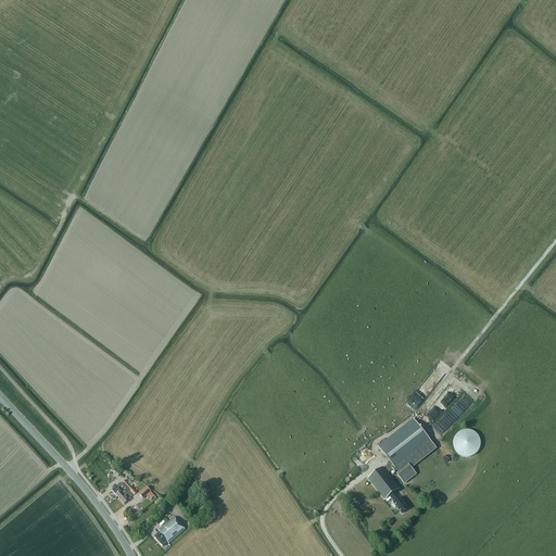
[(424,382),(409,403),(419,409),(433,389),(424,382)]
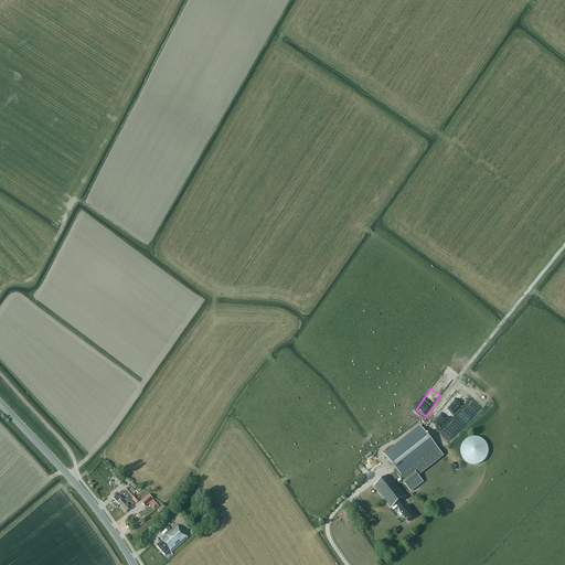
[(397,470),(388,477),(393,481),(398,477),(411,491),(423,481),(417,476),(443,456),(420,427),(385,455),(397,470)]
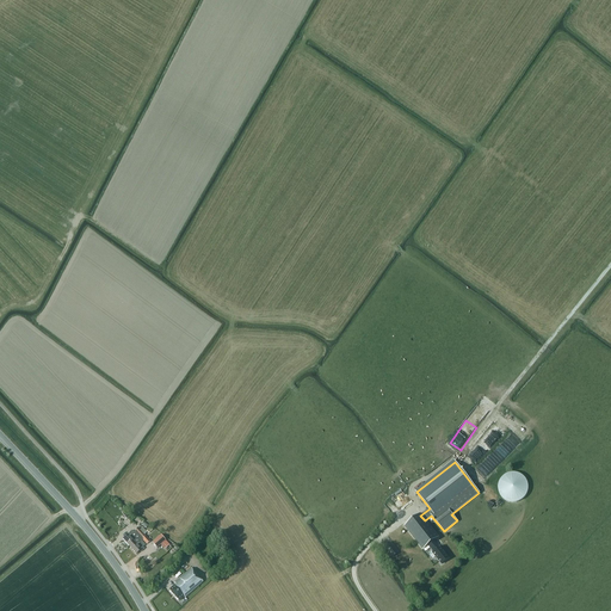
[(520,475),(518,474),(513,473),(511,474),(507,474),(505,476),(503,477),(500,480),(499,482),(498,485),(498,487),(498,489),(498,491),(499,493),(500,495),(503,499),(505,501),(507,503),(512,503),(516,503),(518,501),(522,500),(523,498),(525,494),(526,491),(528,487),(526,483),(525,481),(523,477),(520,475)]
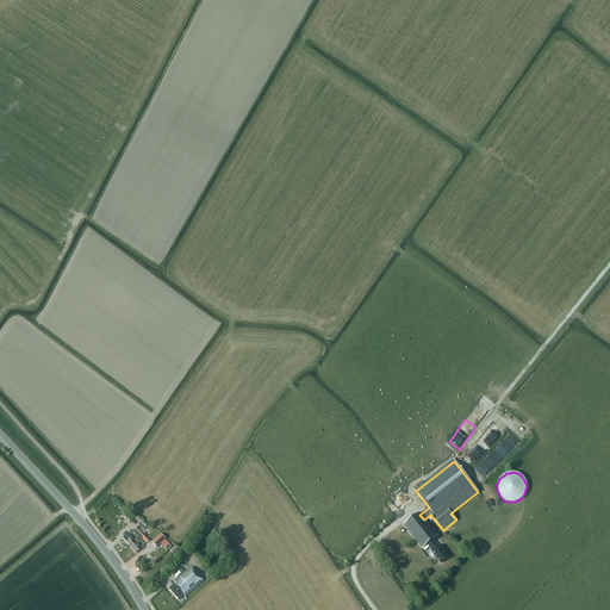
[(404,526),(411,534),(423,548),(428,545),(433,552),(431,553),(441,564),(448,558),(439,547),(433,541),(437,536),(424,520),(419,515),(419,514),(404,526)]
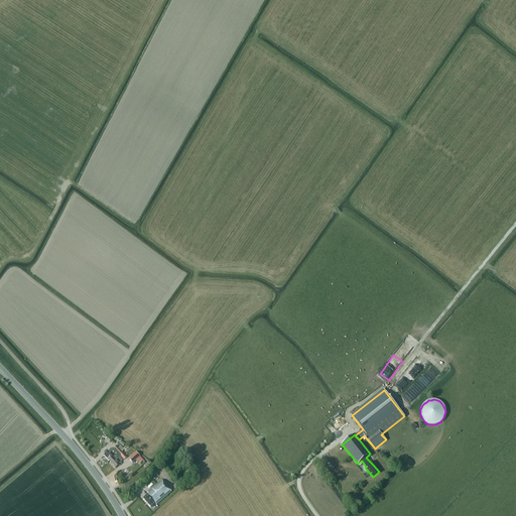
[(112,448),(104,456),(109,462),(118,454),(120,450),(123,448),(121,445),(118,447),(117,445),(113,449),(112,448)]
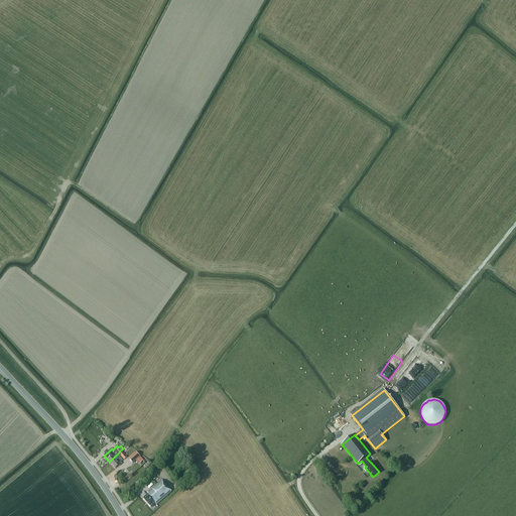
[(120,450),(118,454),(109,462),(115,468),(121,463),(118,459),(121,457),(124,460),(127,458),(121,450),(123,448),(120,450)]
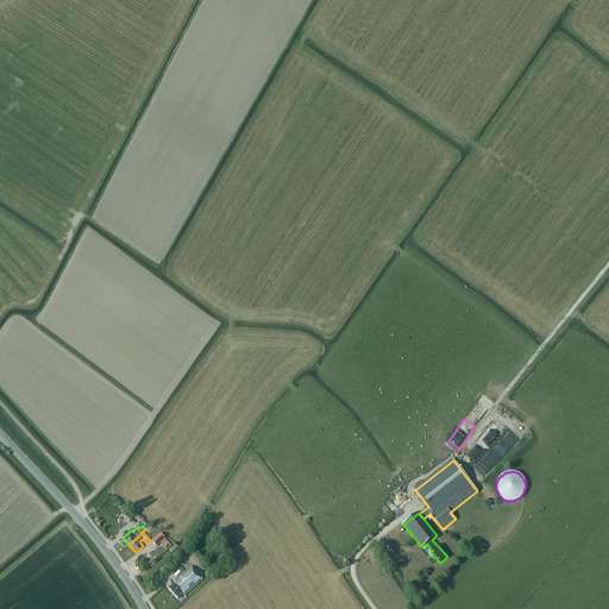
[(164,539),(159,533),(151,541),(156,546),(159,544),(164,539)]
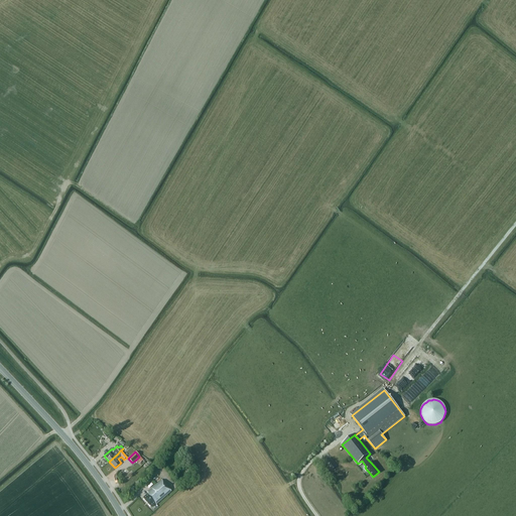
[(332,470),(333,470),(334,469),(335,468),(335,467),(329,459),(326,462),(332,470)]
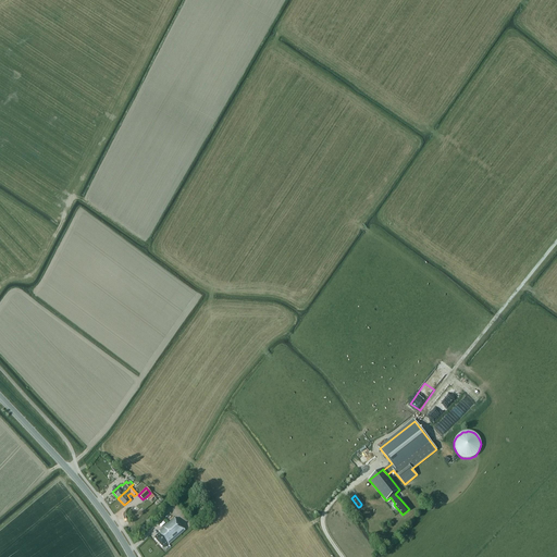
[(169,545),(185,530),(174,517),(159,531),(160,533),(153,539),(163,548),(168,543),(169,545)]
